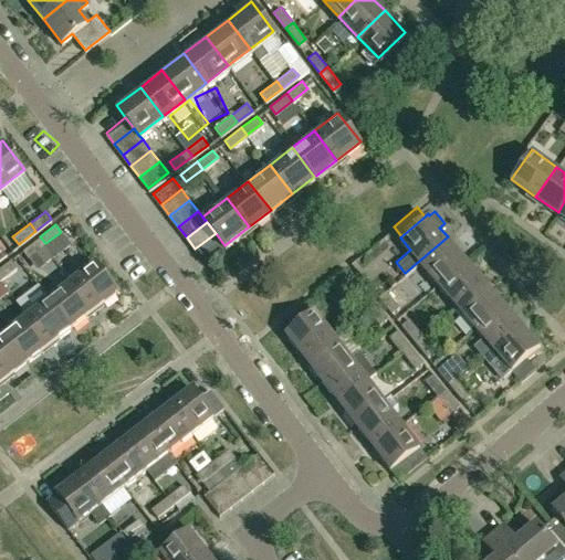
[(45,243),(40,236),(22,250),(29,256),(45,243)]
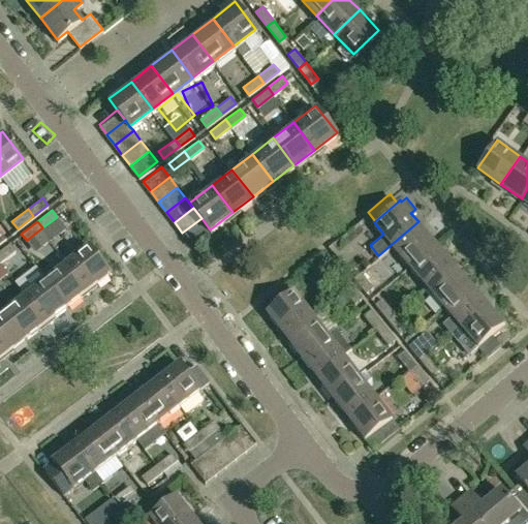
[(392,244),(409,264),(435,241),(418,221),(392,244)]
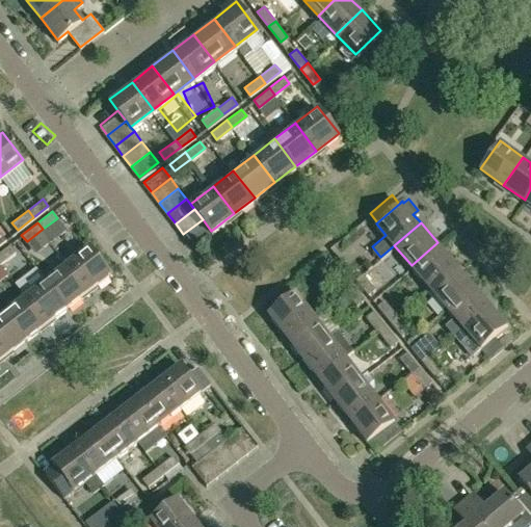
[(412,265),(428,285),(454,262),(437,242),(412,265)]
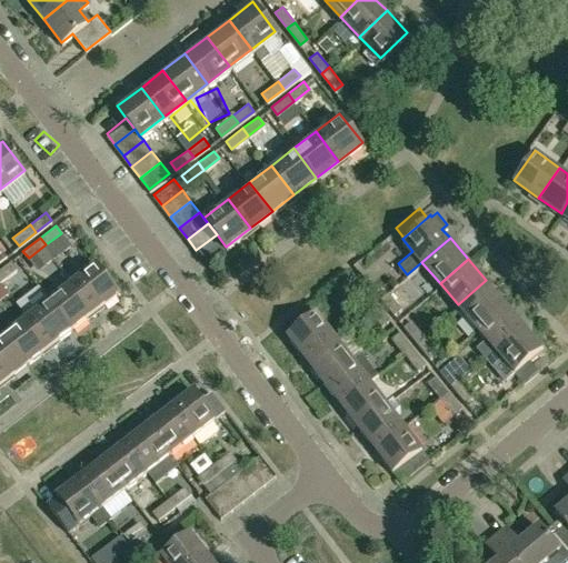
[(0,278),(1,280),(16,268),(10,260),(0,267),(0,278)]
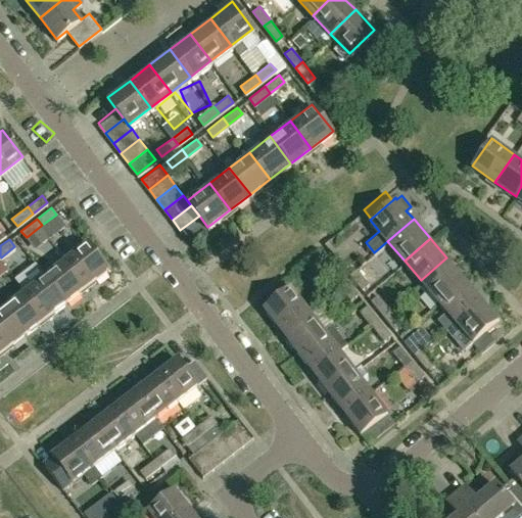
[(65,257),(86,284),(108,267),(88,240),(65,257)]
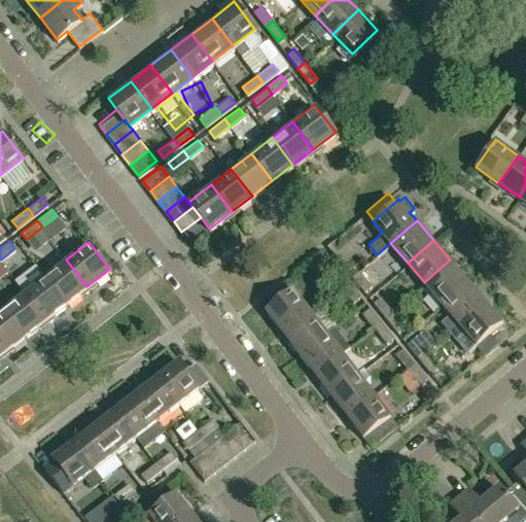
[(45,275),(66,302),(86,286),(66,259),(45,275)]
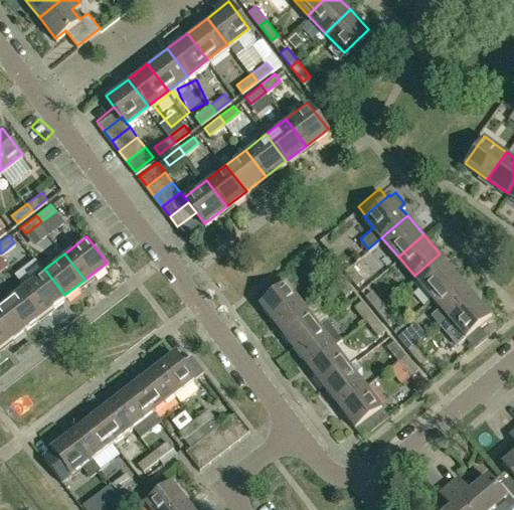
[(440,253),(414,276),(431,295),(457,273),(440,253)]
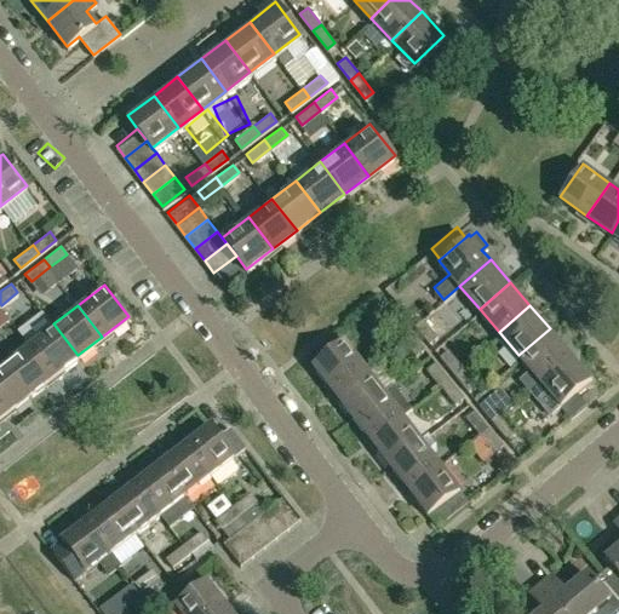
[(401,336),(408,328),(395,313),(388,319),(401,336)]
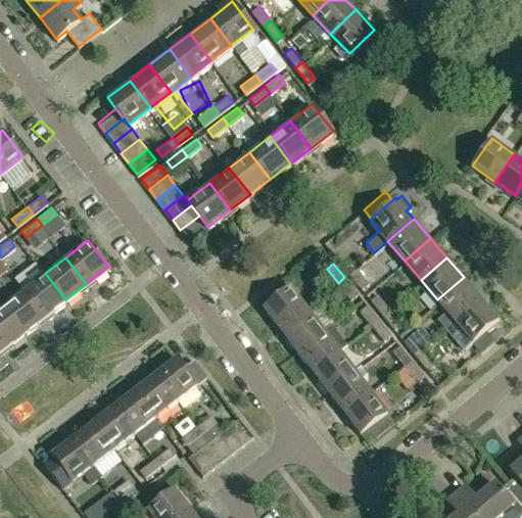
[(356,268),(349,273),(362,288),(368,282),(356,268)]
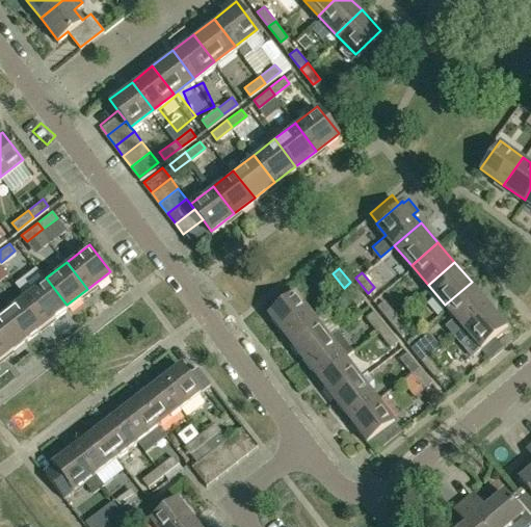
[(25,293),(47,320),(67,305),(46,278),(25,293)]
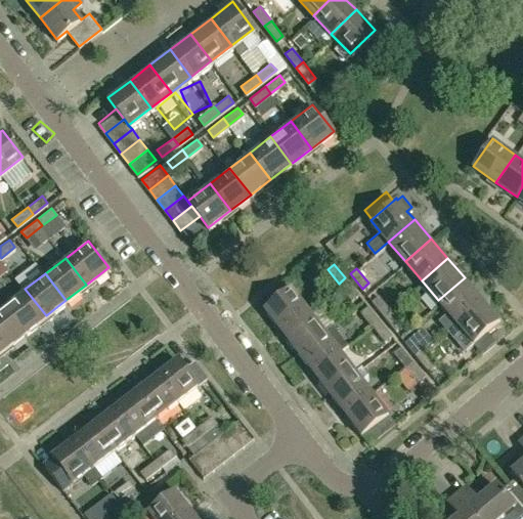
[(345,277),(339,284),(351,299),(358,294),(345,277)]
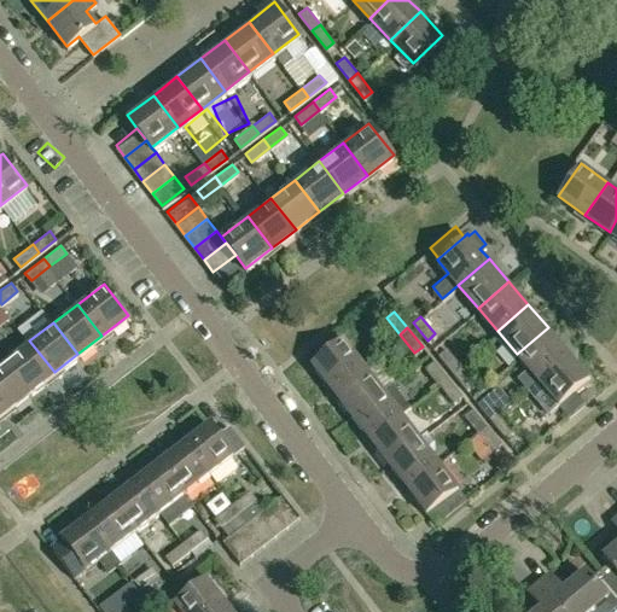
[(517,354),(536,376),(568,350),(548,327),(517,354)]
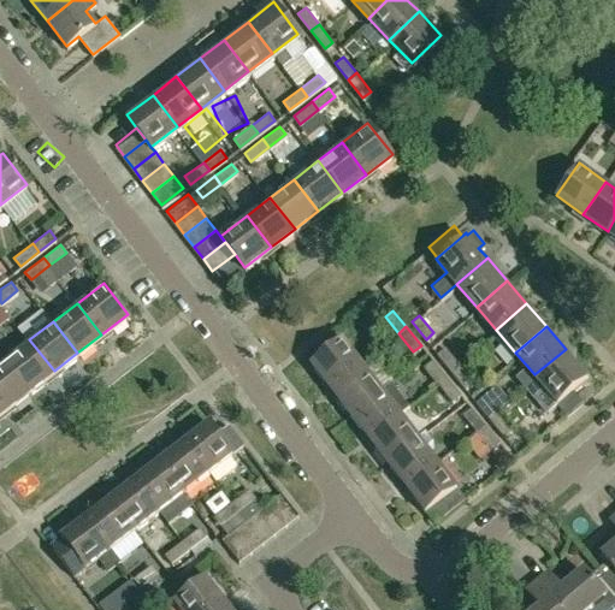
[(331,388),(362,362),(343,336),(311,361),(331,388)]
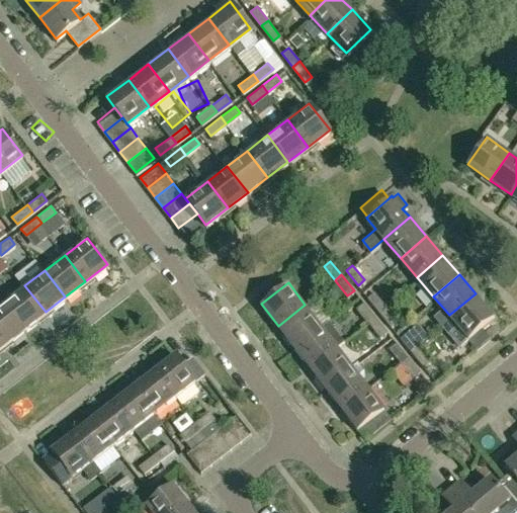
[(46,312),(24,285),(5,301),(25,328),(46,312)]
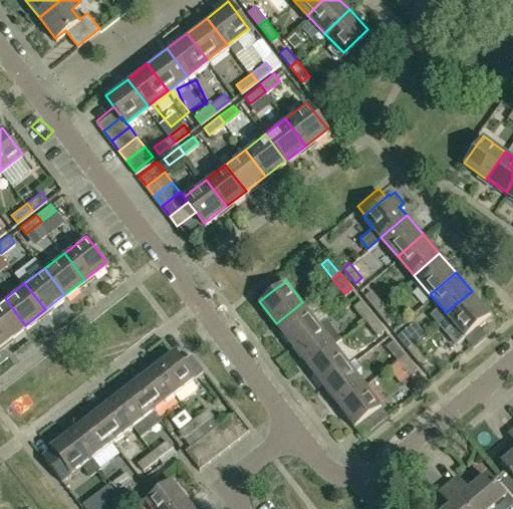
[(375,308),(382,302),(370,288),(364,294),(375,308)]
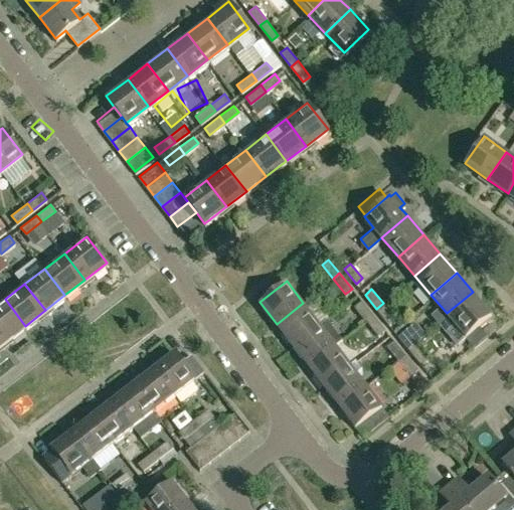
[(447,313),(466,335),(491,313),(473,292),(447,313)]
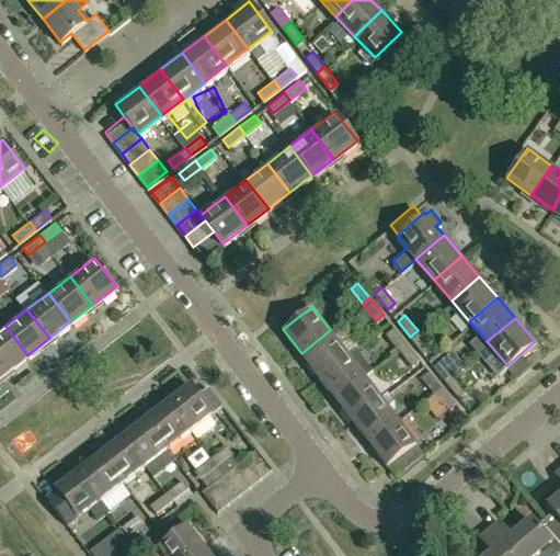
[(54,338),(67,355),(88,340),(75,322),(54,338)]
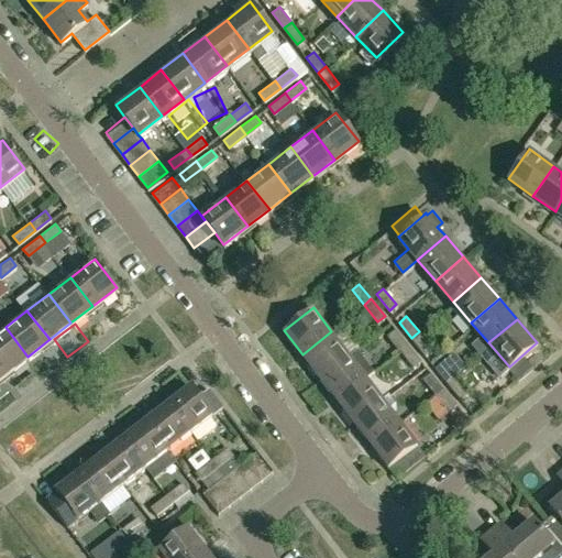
[(28,357),(6,327),(0,330),(0,365),(6,373),(28,357)]
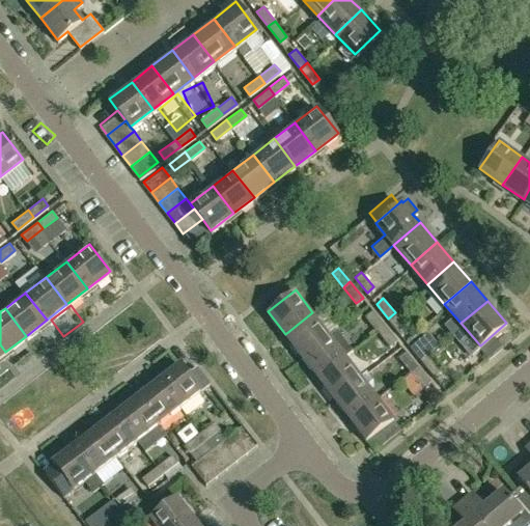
[(372,309),(365,314),(377,328),(384,323),(372,309)]
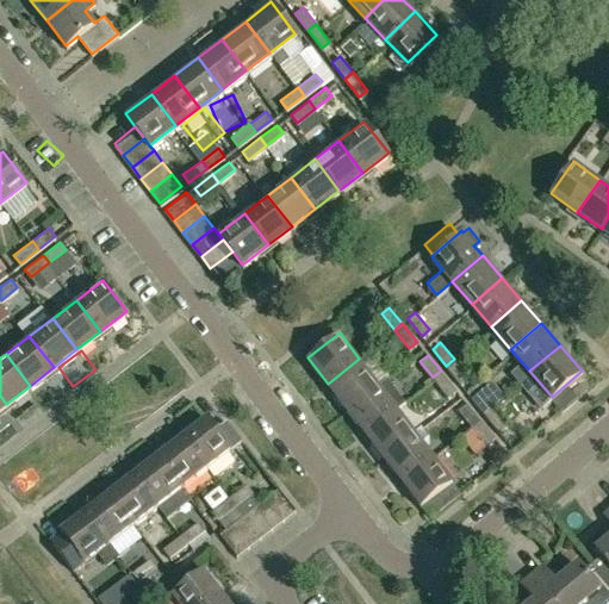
[(346,406),(378,383),(359,359),(328,384),(346,406)]
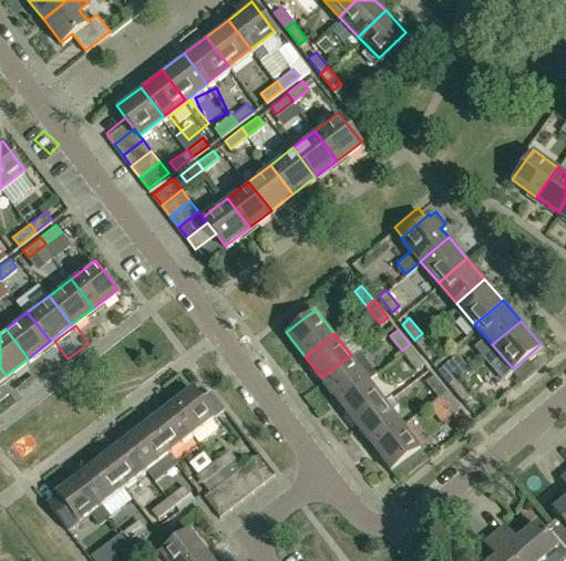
[(435,350),(422,333),(414,340),(428,356),(435,350)]
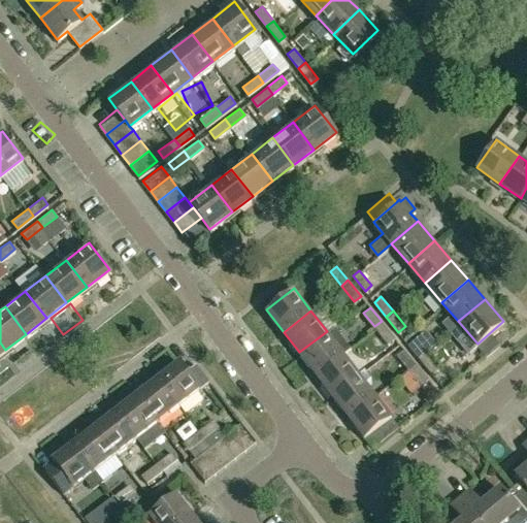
[(382,321),(374,326),(388,342),(394,336),(382,321)]
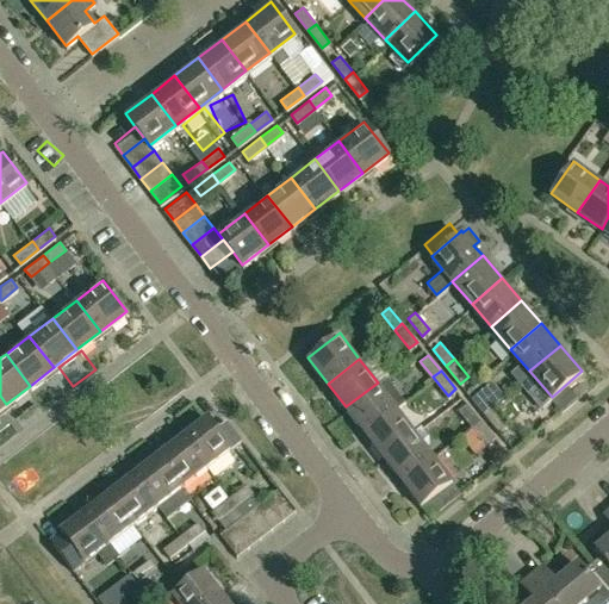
[(385,375),(378,383),(346,406),(364,430),(396,405),(404,399),(385,375)]
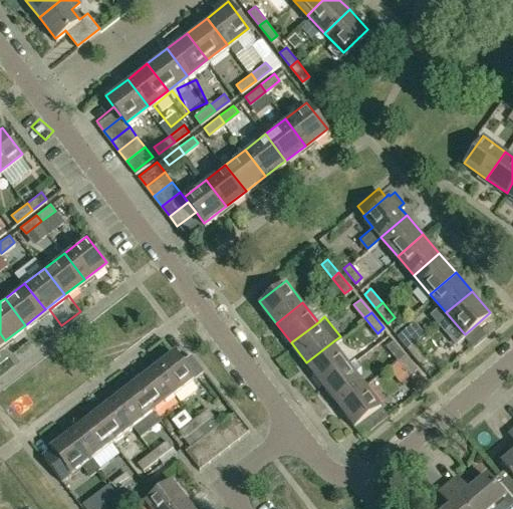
[(408,348),(415,342),(404,328),(397,333),(408,348)]
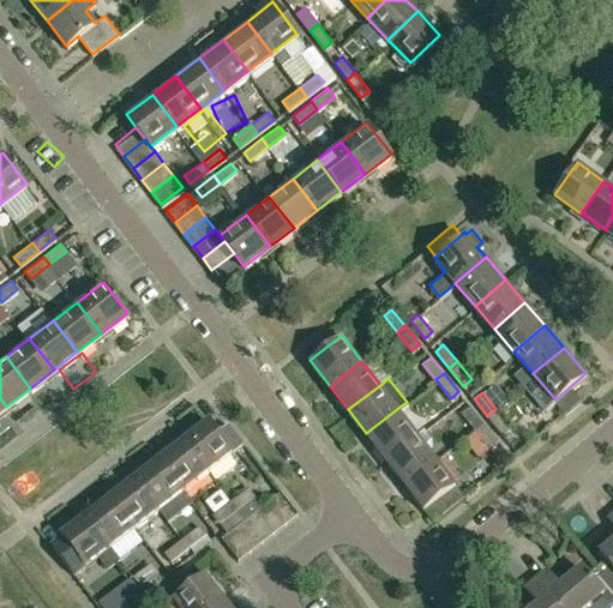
[(474,427),(482,421),(469,405),(461,411),(474,427)]
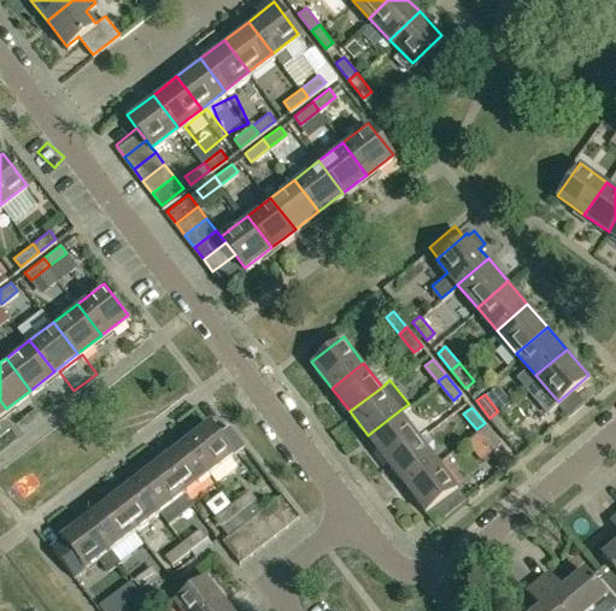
[(386,459),(418,434),(400,410),(368,435),(386,459)]
